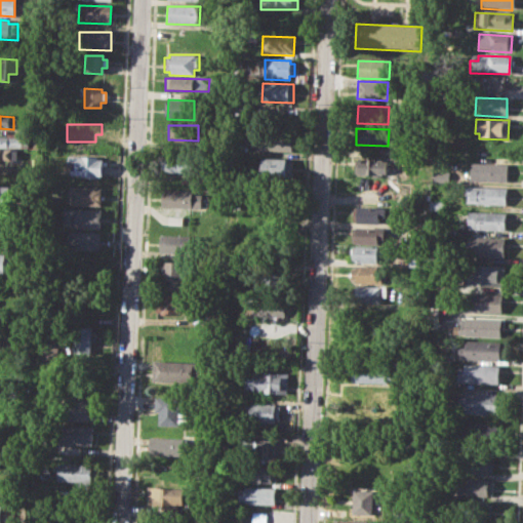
[(256,133),(291,134),(290,154),(255,153),(256,133)]
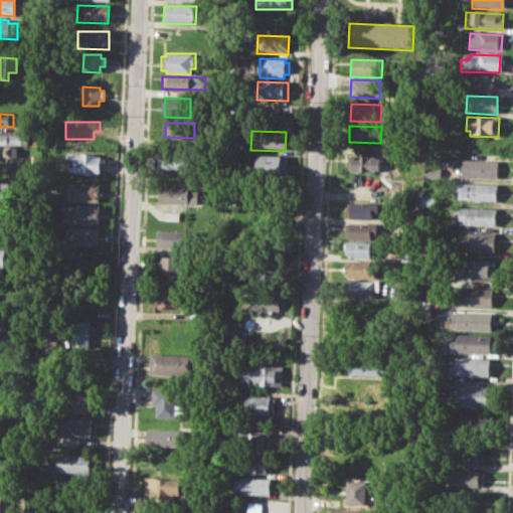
[(0,135),(5,136),(5,132),(28,132),(28,147),(0,146),(0,135)]
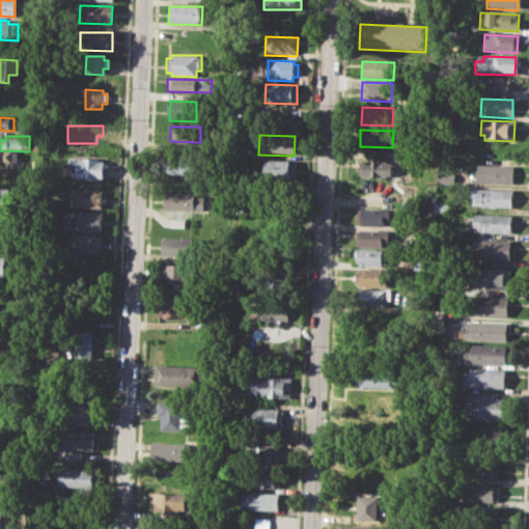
[(0,152),(10,152),(10,165),(0,165),(0,152)]
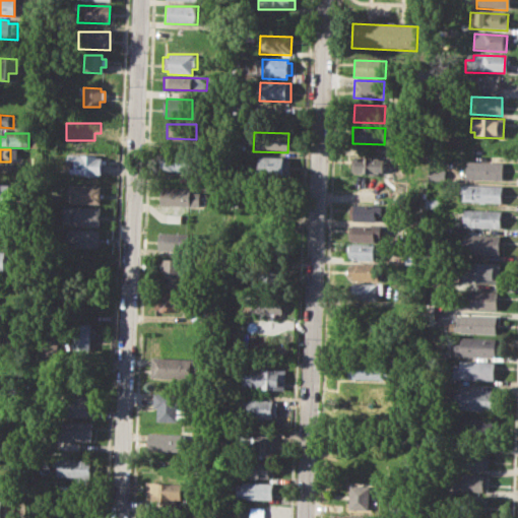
[(164,154),(197,155),(197,173),(163,171),(164,154)]
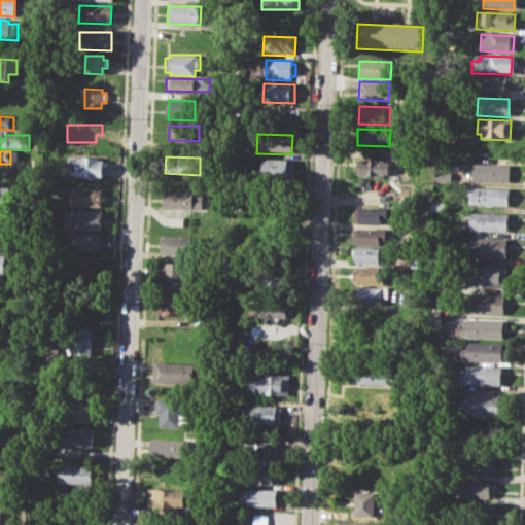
[(70,158),(101,159),(100,179),(69,178),(70,158)]
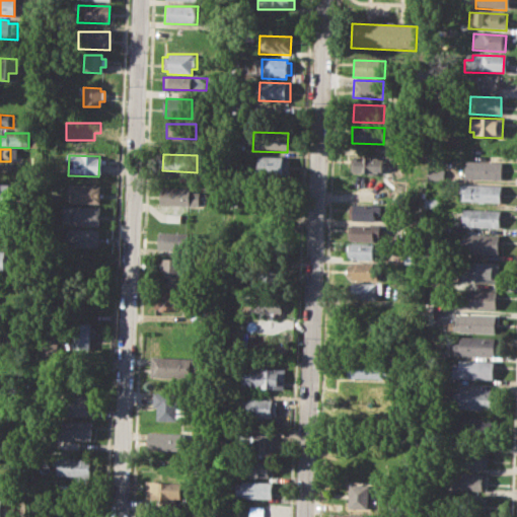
[(257,157),(289,158),(288,177),(257,176),(257,157)]
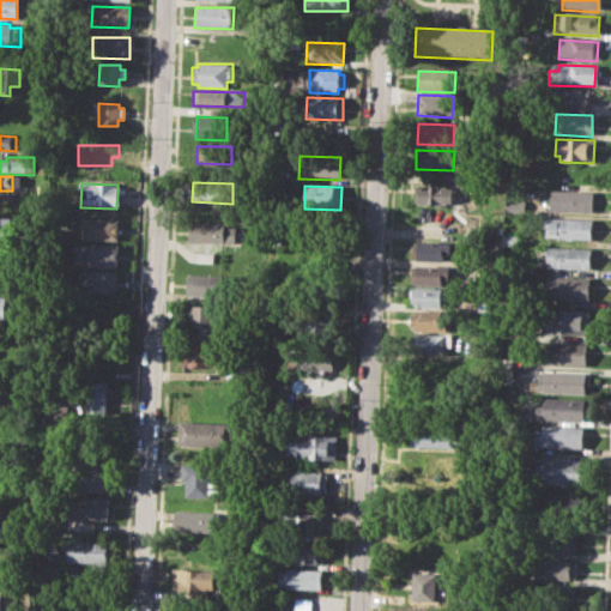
[(415,188),(452,189),(451,206),(413,205),(415,188)]
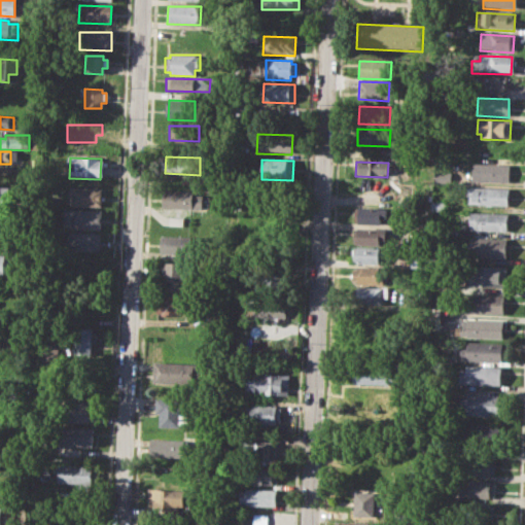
[(471,165),(502,166),(501,183),(470,182),(471,165)]
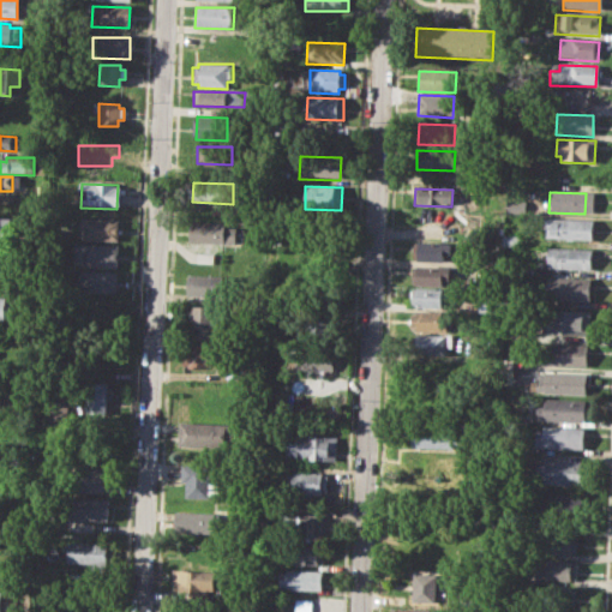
[(505,202),(525,202),(525,215),(505,215),(505,202)]
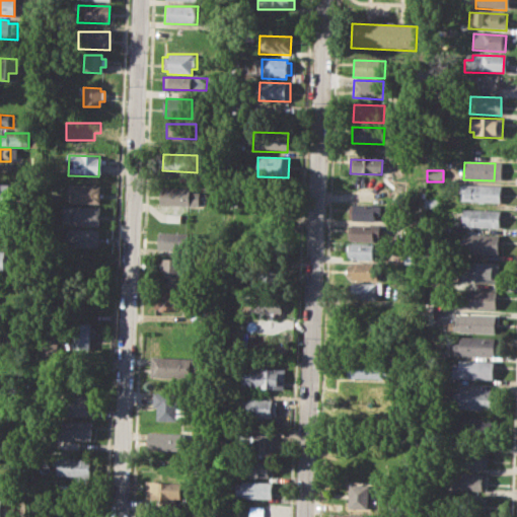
[(0,183),(11,185),(10,203),(0,202),(0,183)]
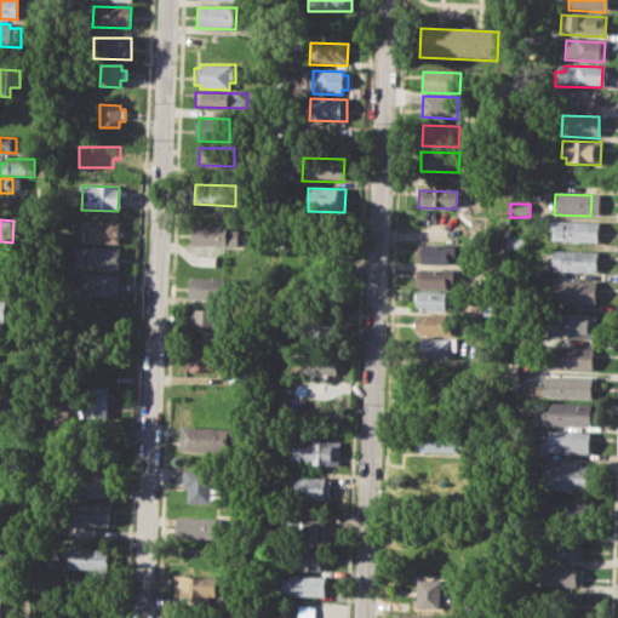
[(471,219),(486,221),(485,233),(470,232),(471,219)]
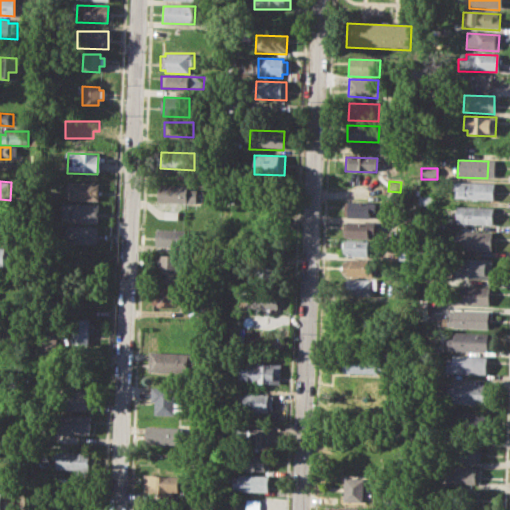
[(455,183),(492,184),(491,202),(454,200),(455,183)]
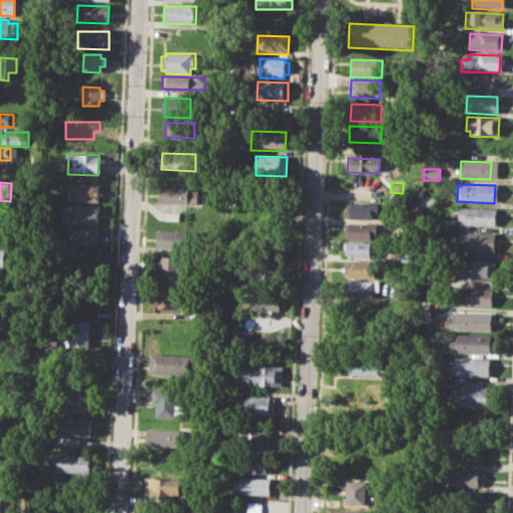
[(65,185),(99,186),(98,203),(65,202),(65,185)]
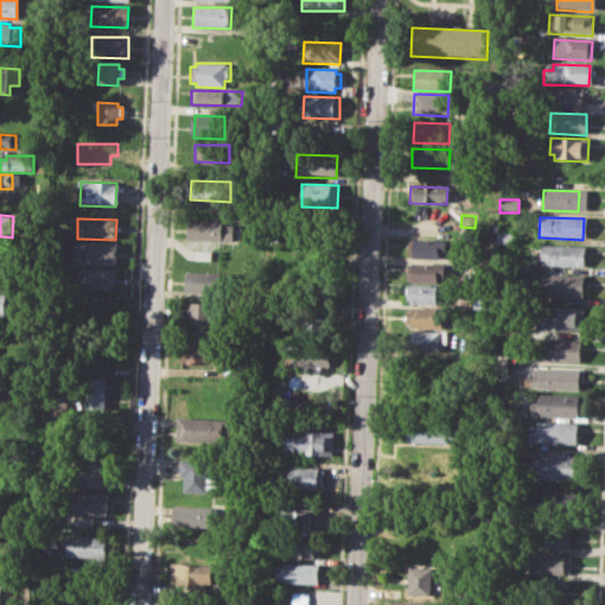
[(186,221),(221,222),(221,227),(231,227),(231,241),(185,240),(186,221)]
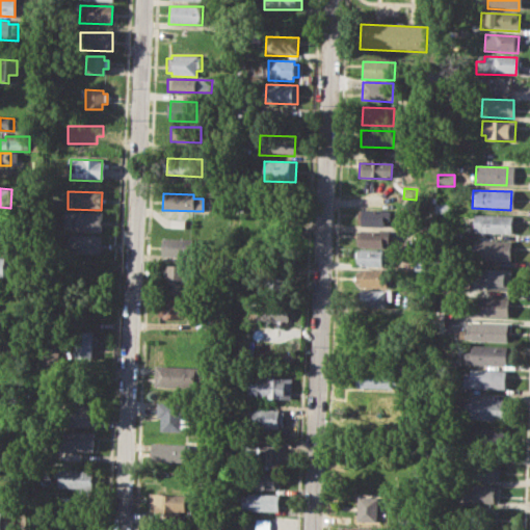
[(434,205),(450,205),(450,214),(434,214),(434,205)]
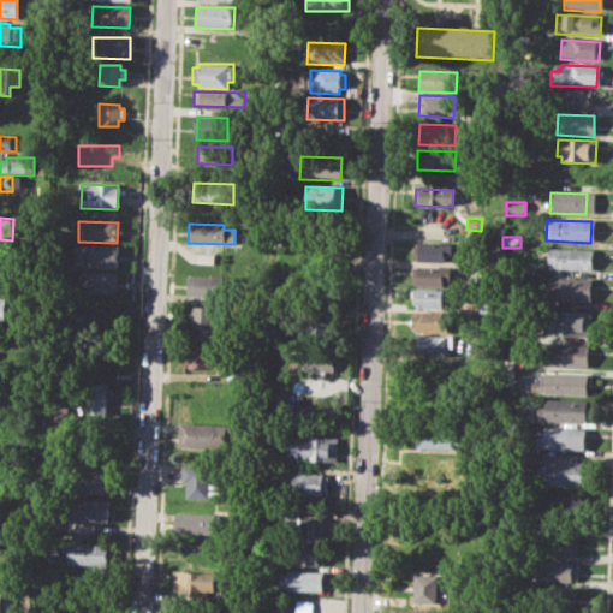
[(418,243),(452,244),(452,257),(445,257),(444,263),(418,263),(418,243)]
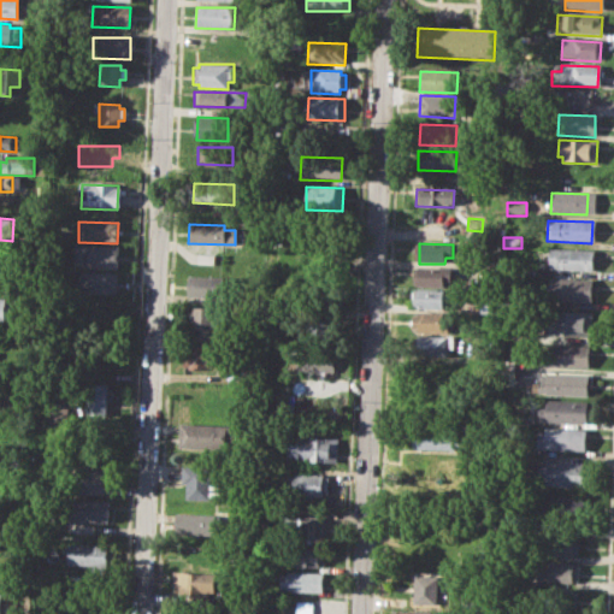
[(74,246),(117,247),(117,269),(72,267),(74,246)]
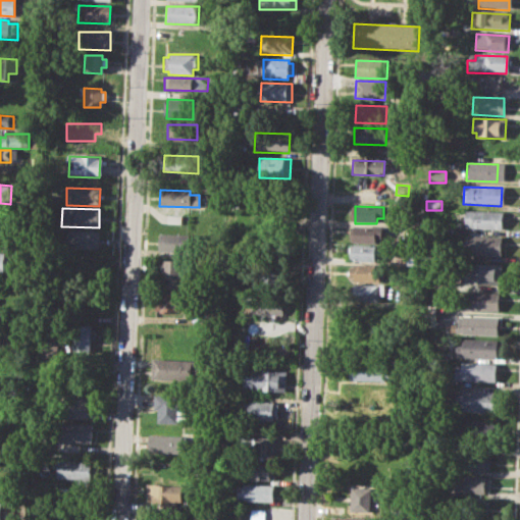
[(464,211),(501,212),(501,230),(464,228),(464,211)]
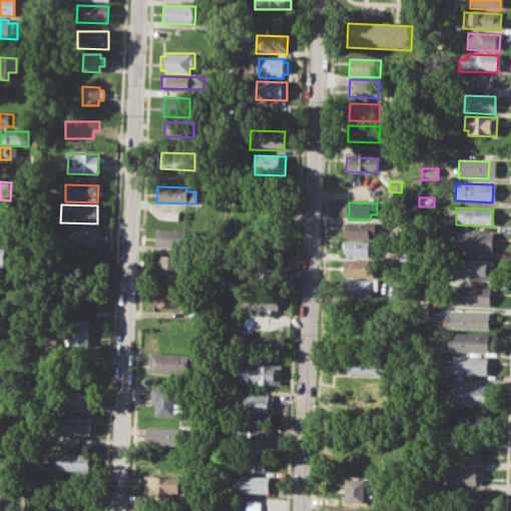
[(161,212),(176,212),(176,220),(161,220),(161,212)]
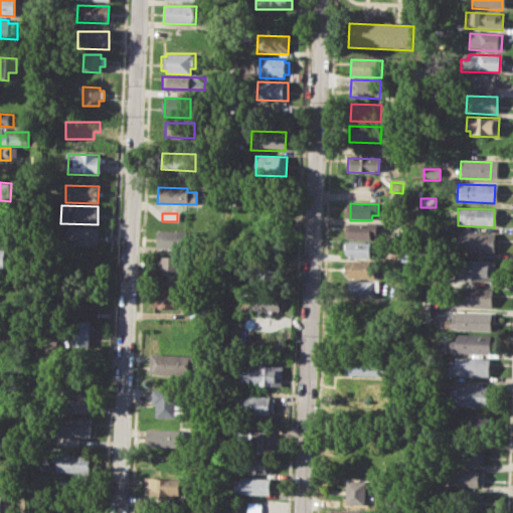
[(346,223),(377,223),(377,235),(371,235),(371,241),(346,240),(346,223)]
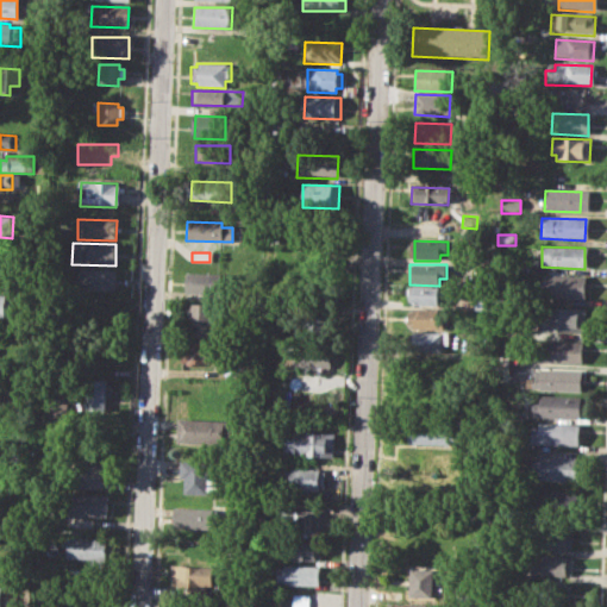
[(75,270),(116,271),(114,292),(74,292),(75,270)]
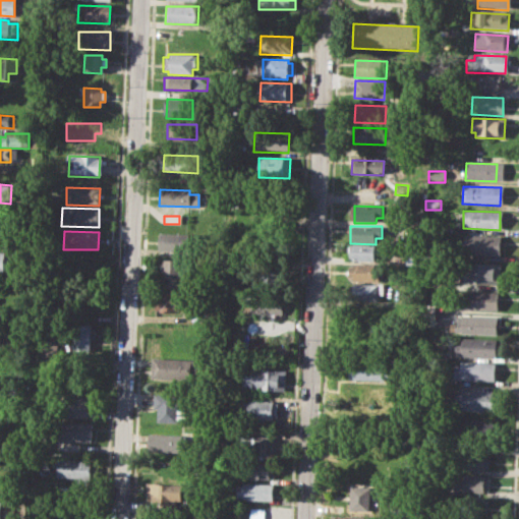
[(158,234),(195,236),(194,253),(157,251),(158,234)]
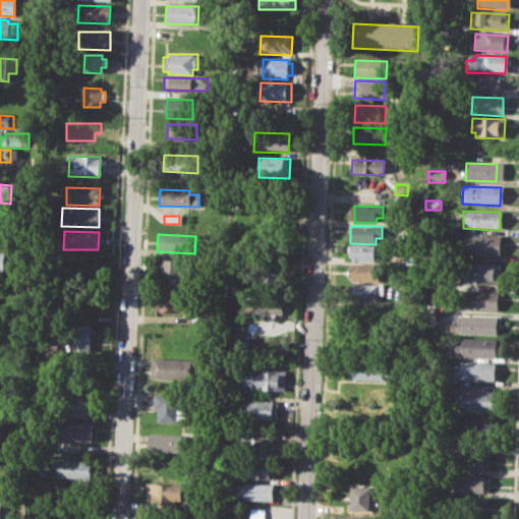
[(463,237),(499,238),(499,257),(459,256),(459,241),(463,241),(463,237)]
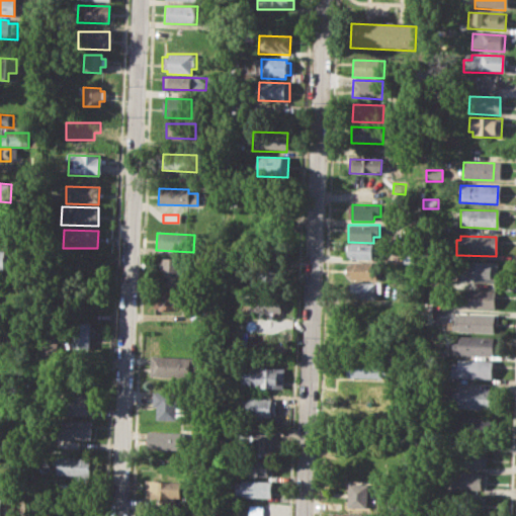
[(347,245),(380,246),(379,260),(347,259),(347,245)]
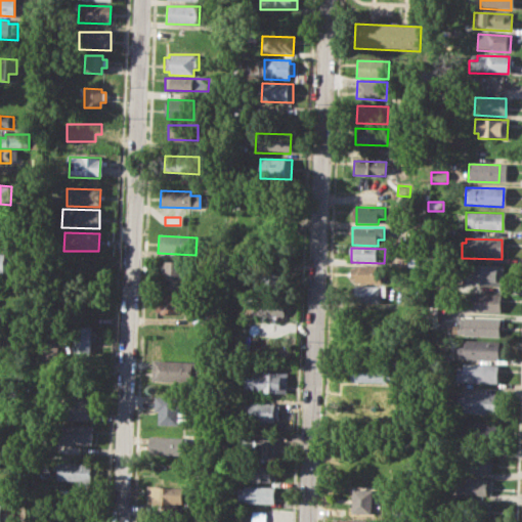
[(406,254),(424,254),(423,267),(406,267),(406,254)]
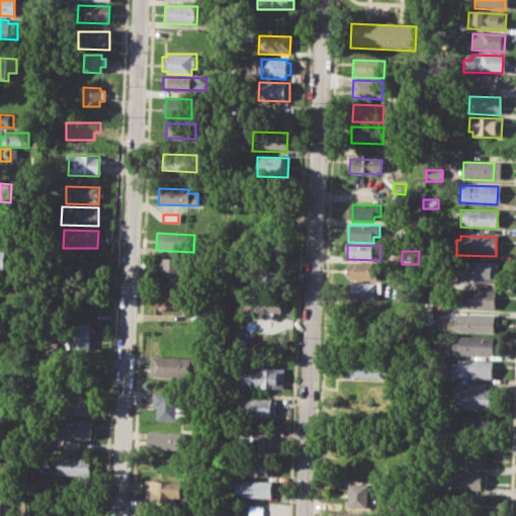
[(160,259),(190,260),(189,278),(160,277),(160,259)]
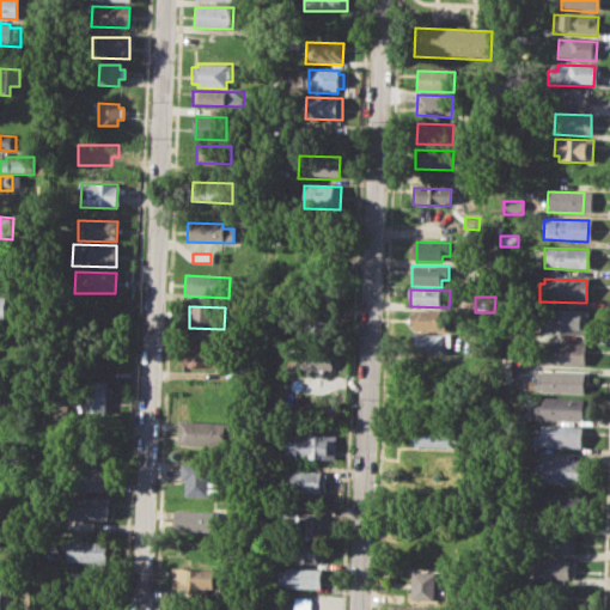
[(542,310),(590,312),(589,337),(541,335),(542,310)]
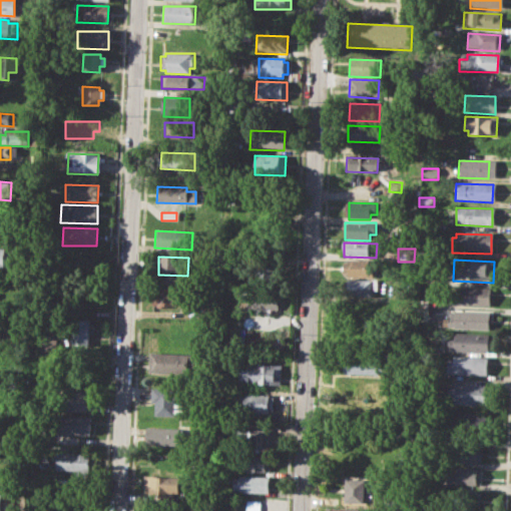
[(344,261),(377,262),(376,279),(344,278),(344,261)]
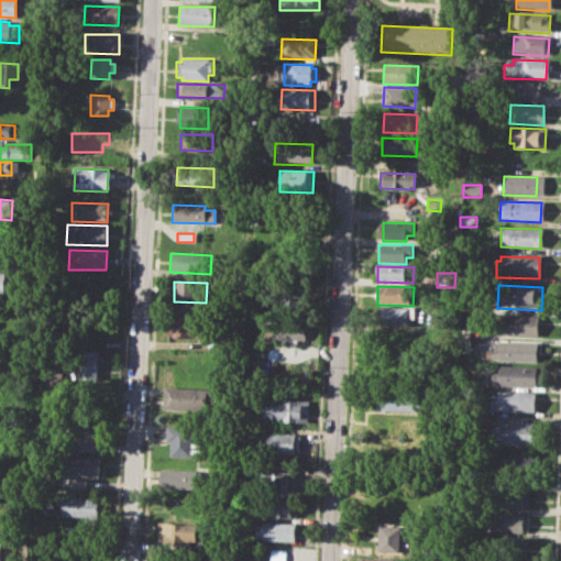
[(377,309),(415,309),(415,328),(377,327),(377,309)]
